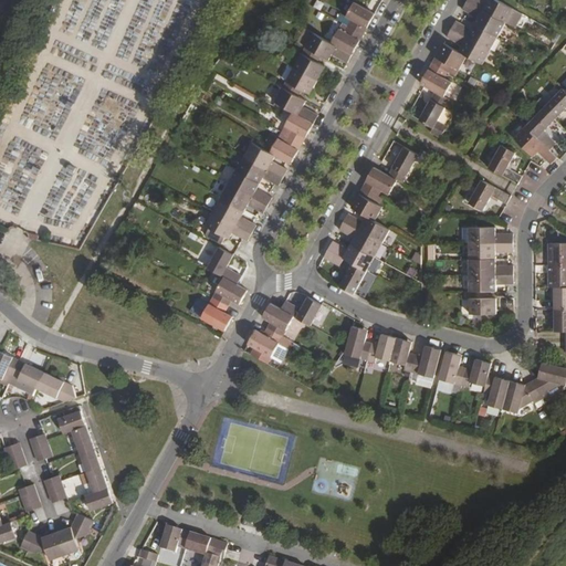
[(509,7),(496,0),(488,0),(486,2),(483,0),(468,0),(468,1),(505,23),(513,9),(509,7)]
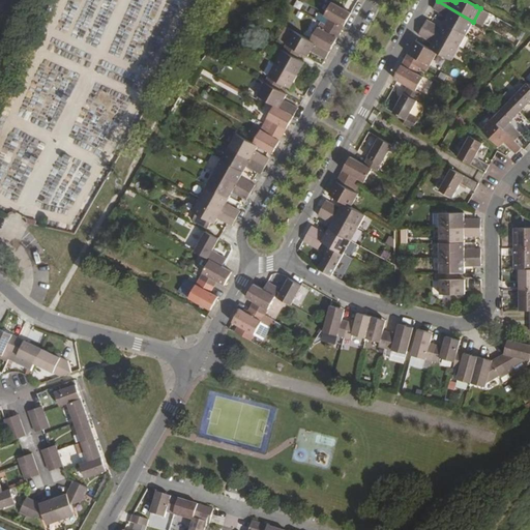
[(473,22),(438,1),(434,9),(437,10),(448,17),(445,23),(466,34),(473,22)]
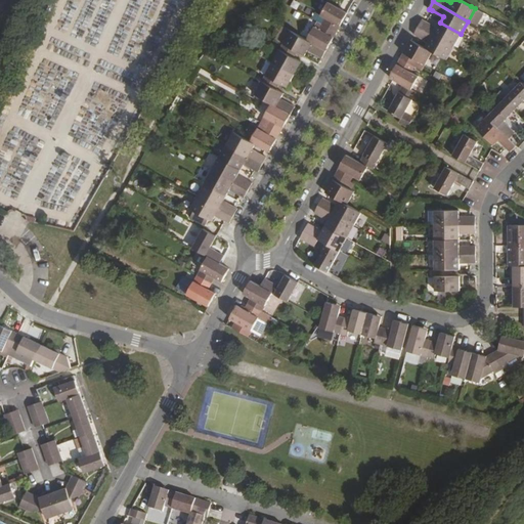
[(348,13),(329,2),(321,15),(326,17),(323,24),(338,31),(348,13)]
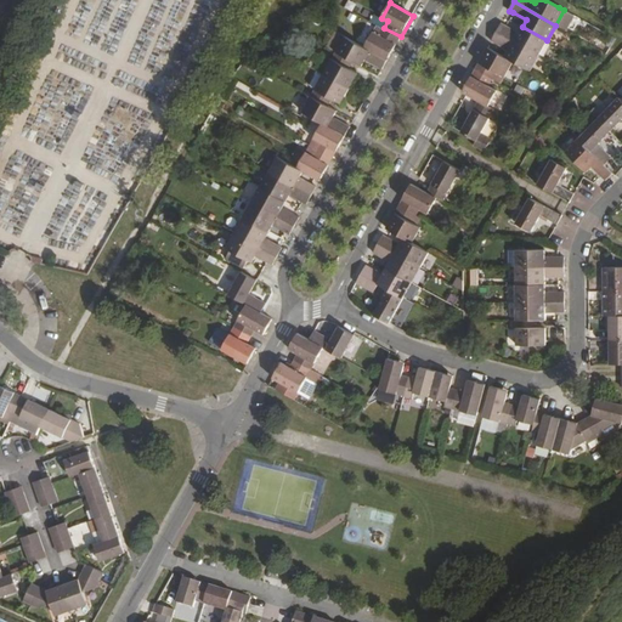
[(547,40),(522,27),(518,33),(505,26),(502,23),(497,32),(539,56),(547,40)]
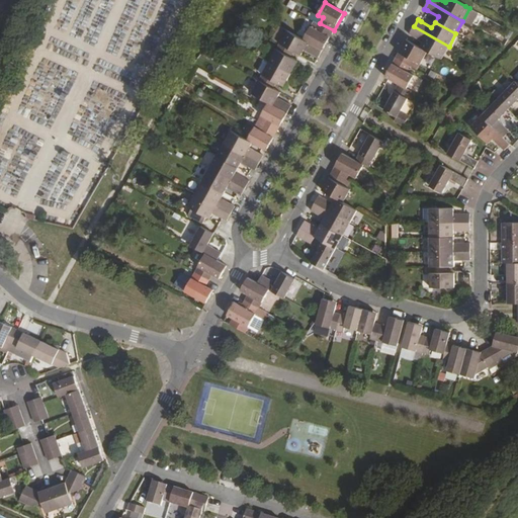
[(334,30),(320,23),(317,28),(312,26),(304,38),(323,50),(334,30)]
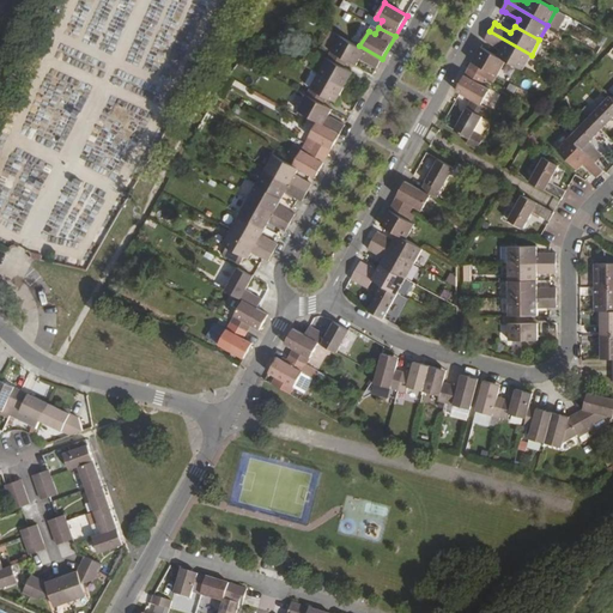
[(532,55),(490,31),(484,41),(487,42),(502,49),(497,56),(507,61),(522,70),(532,55)]
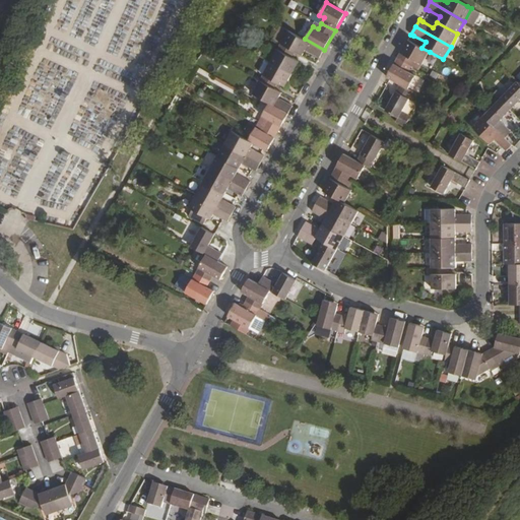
[(305,39),(288,30),(281,43),(296,51),(303,55),(306,50),(320,58),(324,50),(305,39)]
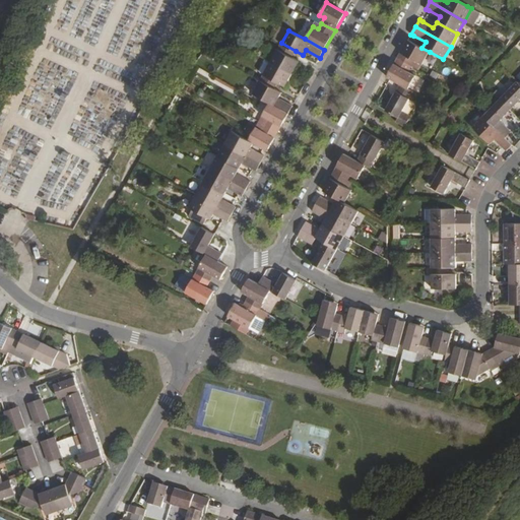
[(411,42),(407,40),(397,58),(410,66),(414,60),(423,65),(430,52),(421,48),(411,42)]
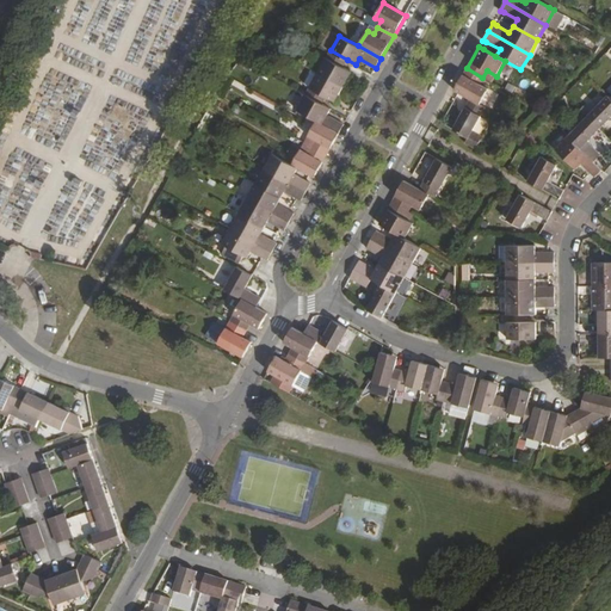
[(347,60),(331,50),(319,73),(344,86),(352,72),(344,67),(347,60)]
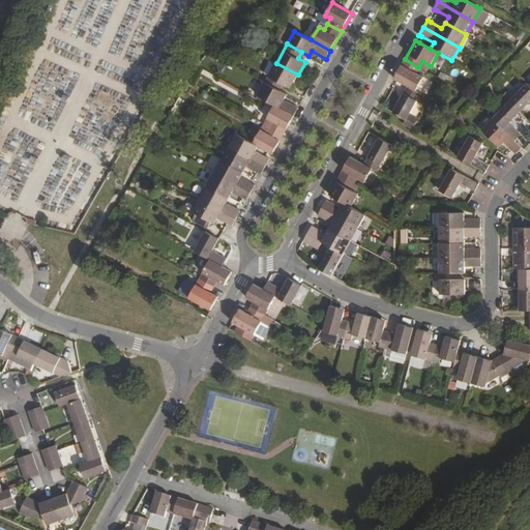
[(418,67),(405,59),(394,79),(398,80),(408,86),(416,90),(423,77),(416,72),(418,67)]
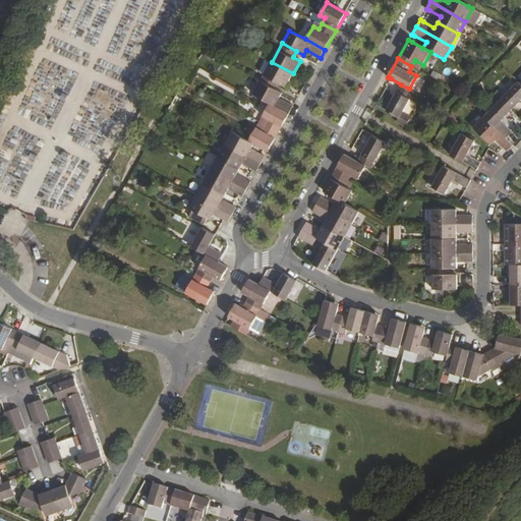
[(293,73),(272,62),(261,80),(276,89),(279,83),(285,87),(293,73)]
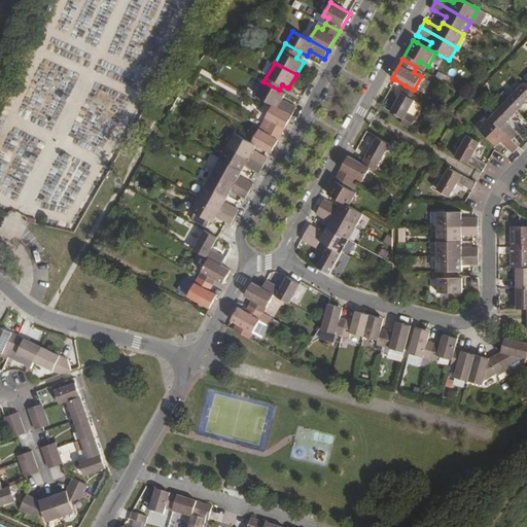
[(279,90),(264,81),(256,95),(273,104),(292,115),(296,107),(282,99),(285,94),(279,90)]
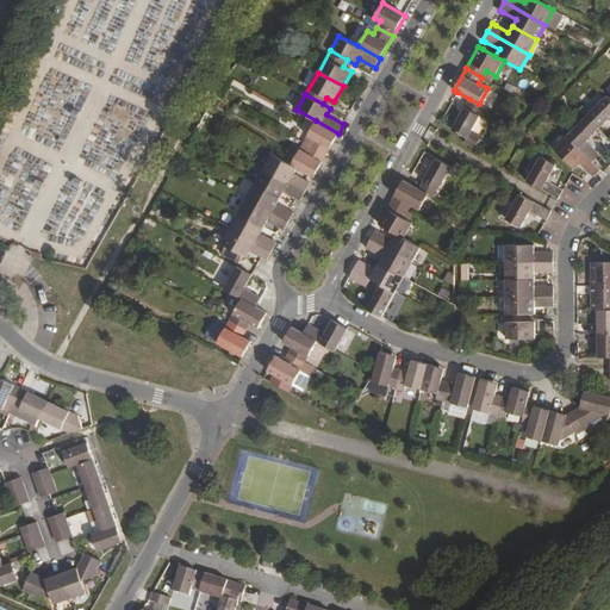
[(608,95),(587,116),(599,128),(609,116),(609,98),(608,95)]
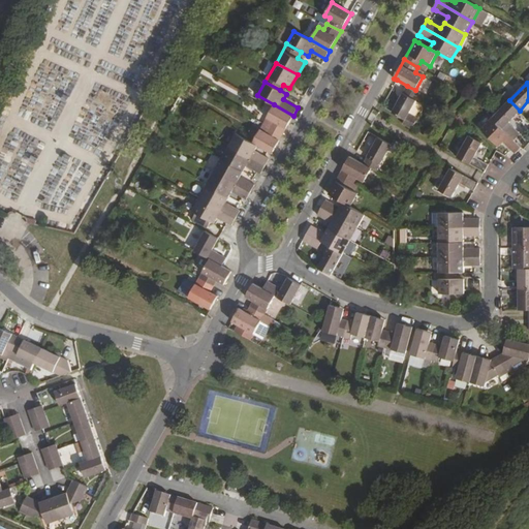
[(415,90),(407,86),(393,113),(405,120),(421,93),(415,90)]
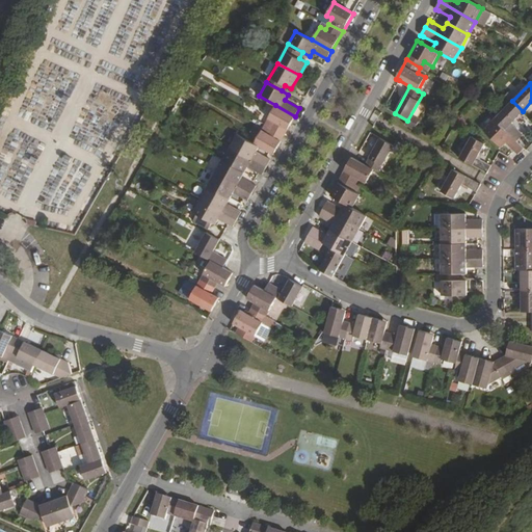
[(512,101),(495,118),(517,140),(524,134),(512,123),(523,111),(512,101)]
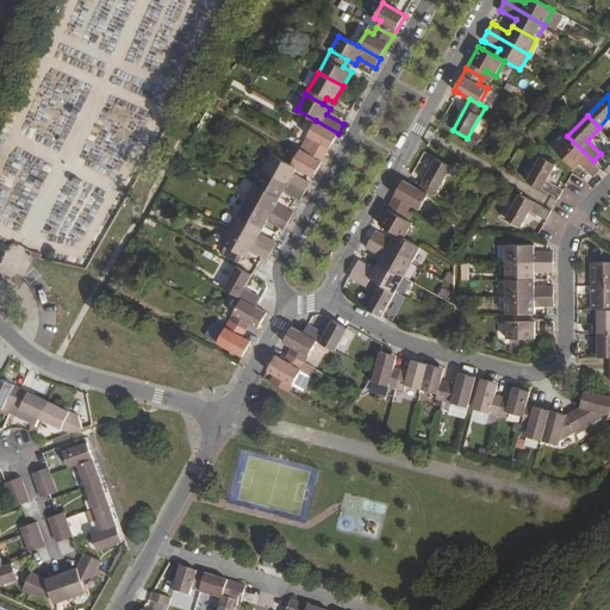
[(338,134),(316,120),(307,136),(313,139),(310,147),(327,155),(338,134)]
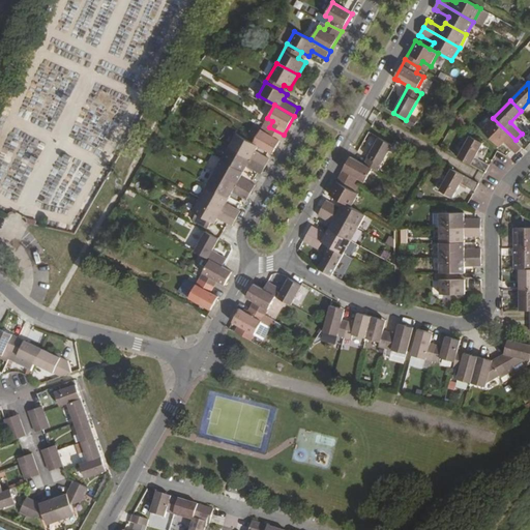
[(455,120),(462,126),(466,122),(459,115),(455,120)]
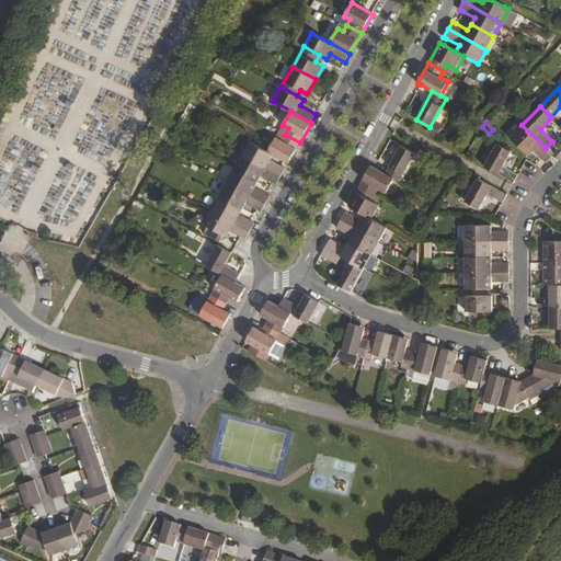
[(522,125),(511,137),(528,156),(534,151),(542,159),(546,162),(552,156),(546,148),(522,125)]
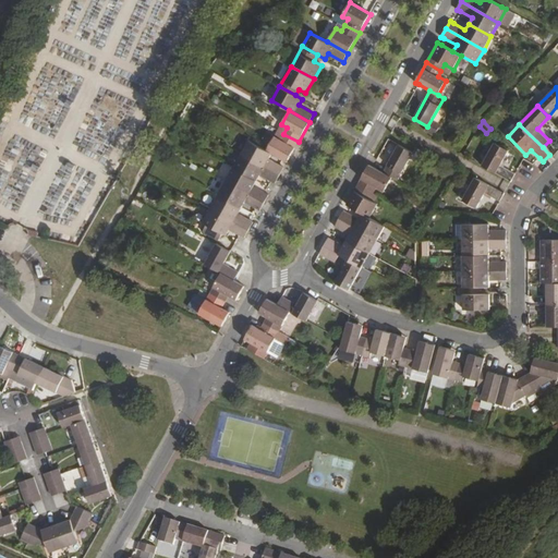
[(299,142),(283,134),(279,140),(275,136),(267,150),(273,154),(283,160),(288,162),(299,142)]
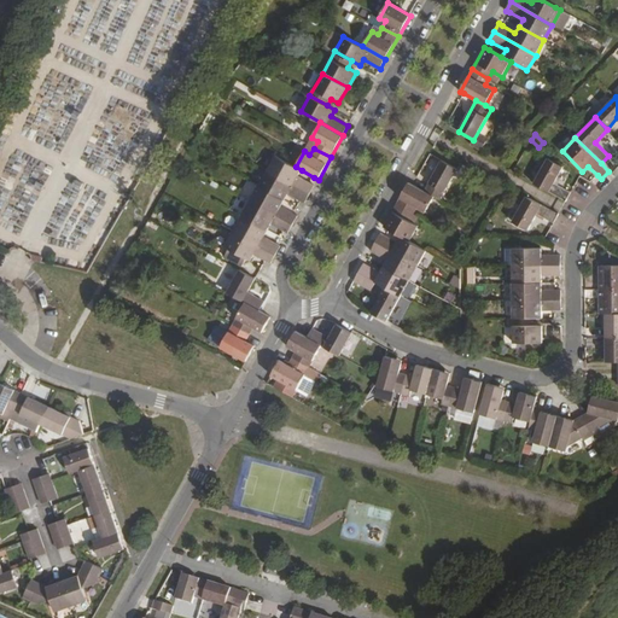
[(296,167),(277,156),(268,172),(309,194),(314,186),(310,184),(298,176),(302,170),(296,167)]
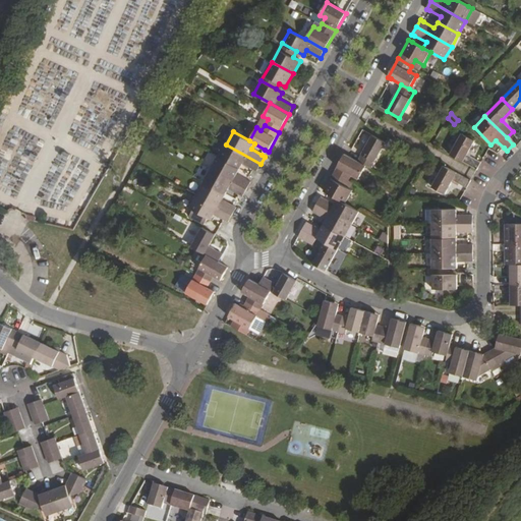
[(474,140),(462,133),(451,155),(476,169),(481,162),(467,154),(474,140)]
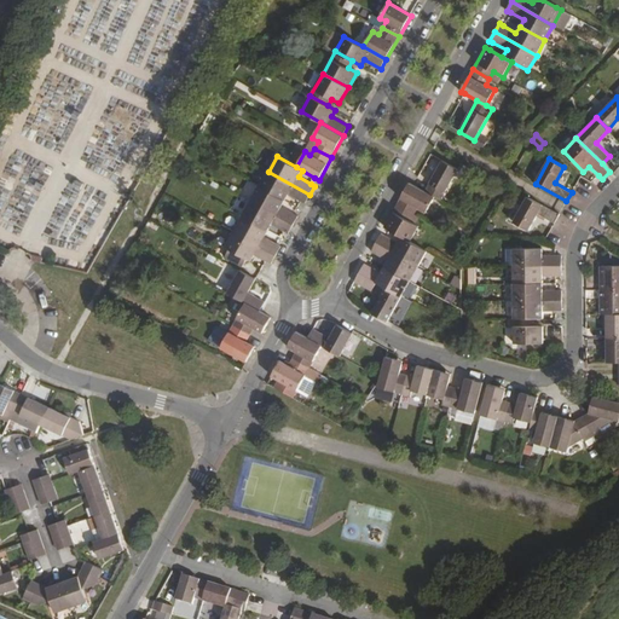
[(458,168),(443,160),(426,191),(435,196),(441,200),(458,168)]
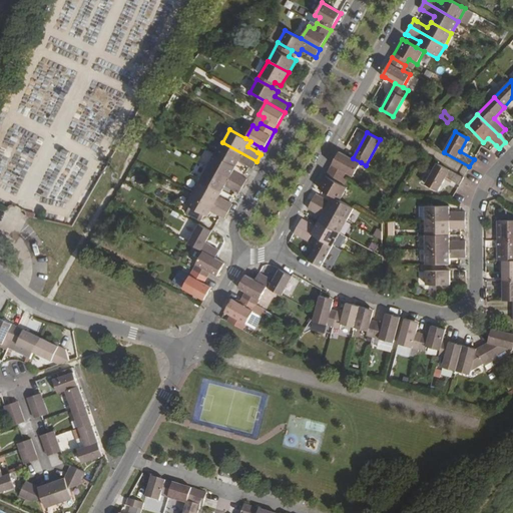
[(284,137),(278,147),(285,151),(291,140),(284,137)]
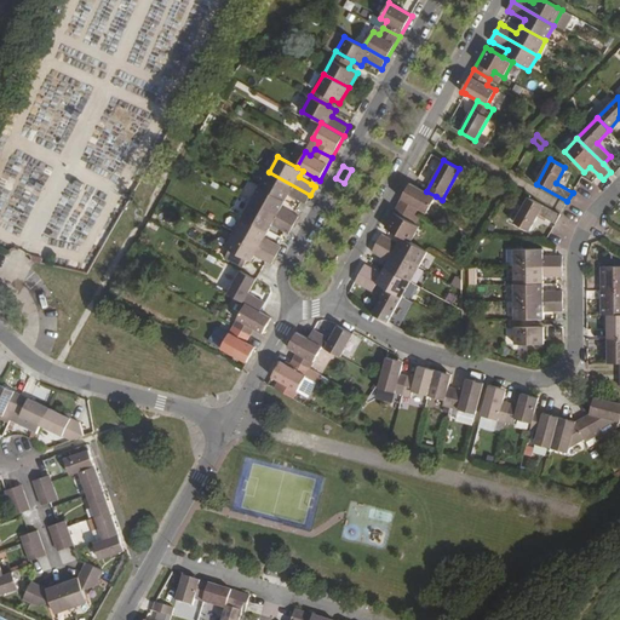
[(310,195),(269,172),(259,187),(286,201),(290,195),(302,202),(305,204),(310,195)]
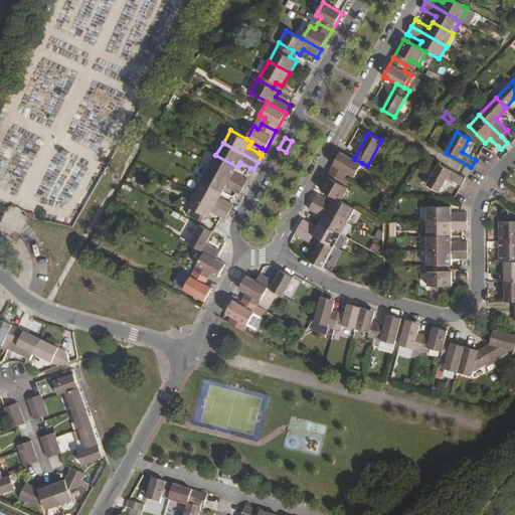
[(344,154),(341,152),(331,170),(344,178),(347,172),(355,177),(362,163),(354,159),(344,154)]
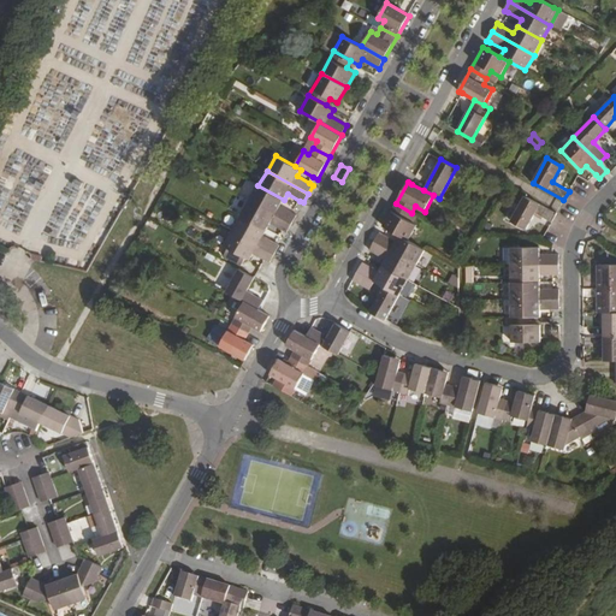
[(284,200),(258,185),(250,201),(291,224),(296,215),(292,213),(280,206),(284,200)]
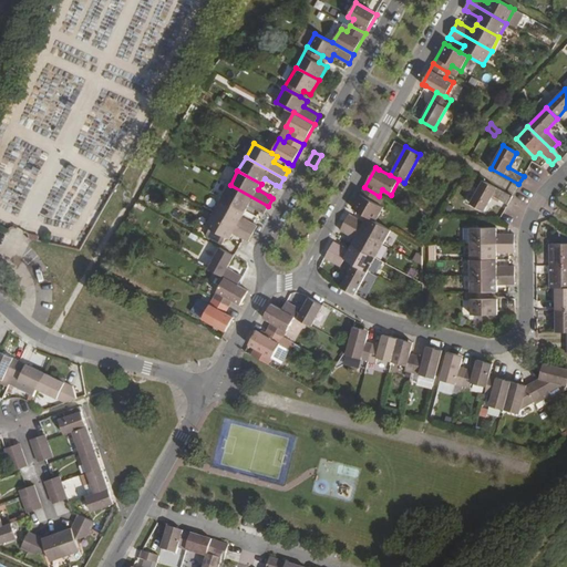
[(512,196),(483,181),(471,204),(484,212),(492,197),(507,205),(512,196)]
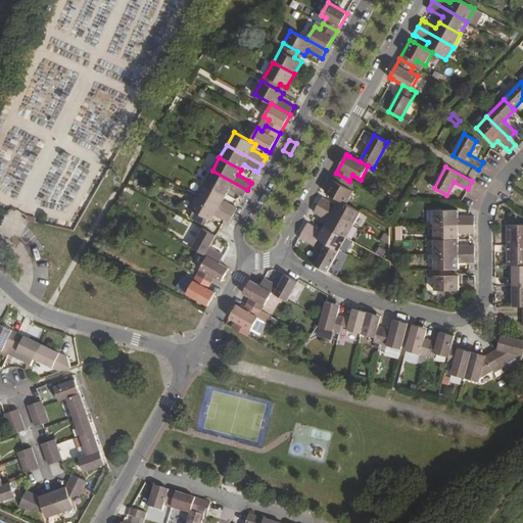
[(247,190),(212,171),(204,184),(227,195),(229,190),(240,196),(243,197),(247,190)]
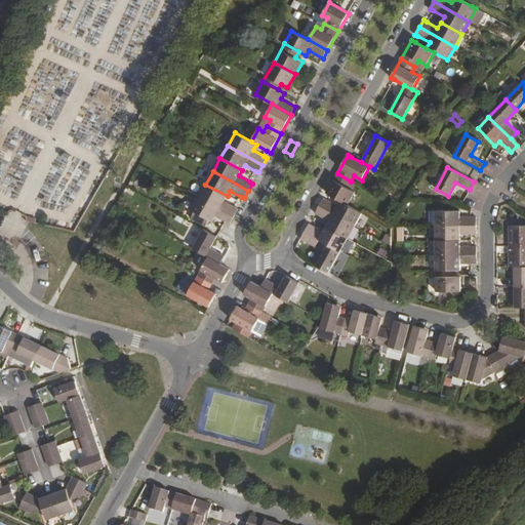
[(351,182),(337,173),(326,192),(329,194),(340,200),(348,204),(356,192),(348,188),(351,182)]
